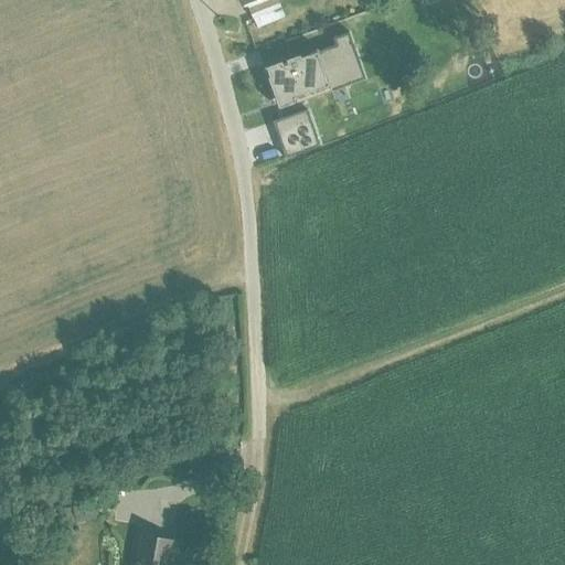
[(278,0),(256,0),(247,3),(257,28),(286,17),(278,0)]
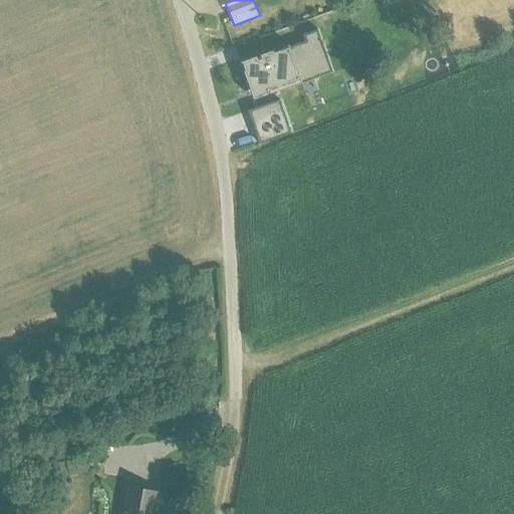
[(246,70),(244,70),(254,99),(271,94),(270,90),(332,69),(318,29),(303,34),(306,41),(243,63),(246,70)]
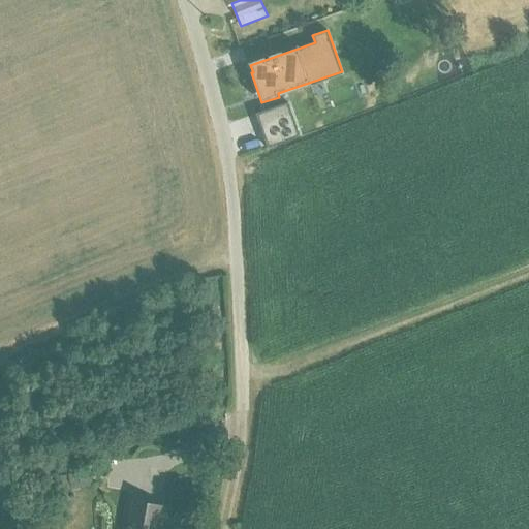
[(288,102),(277,105),(281,118),(261,125),(268,145),(267,145),(268,149),(300,136),(288,102)]
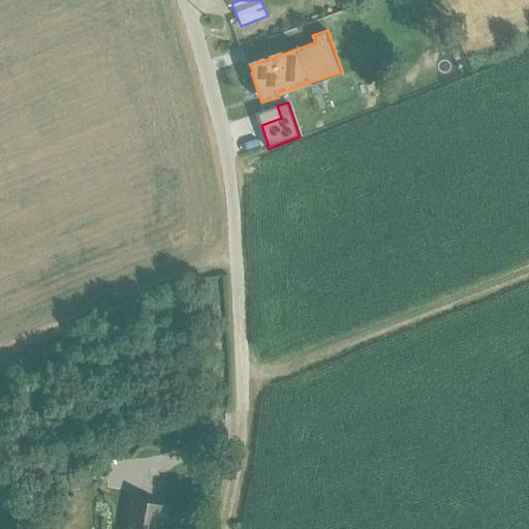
[(281,118),(277,105),(256,114),(267,145),(268,145),(261,125),(281,118)]
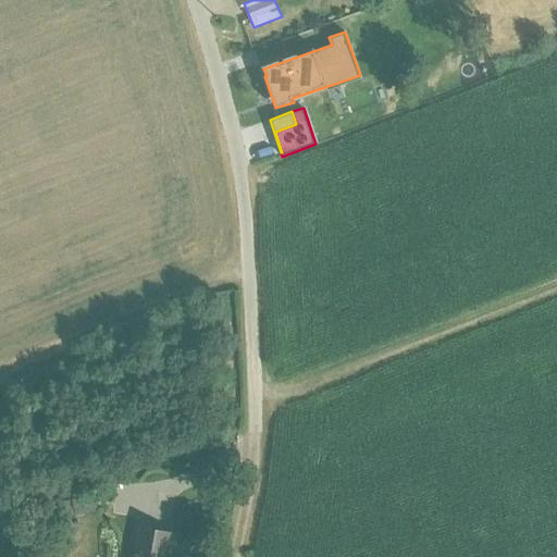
[(165,556),(171,533),(141,528),(136,556),(165,556)]
